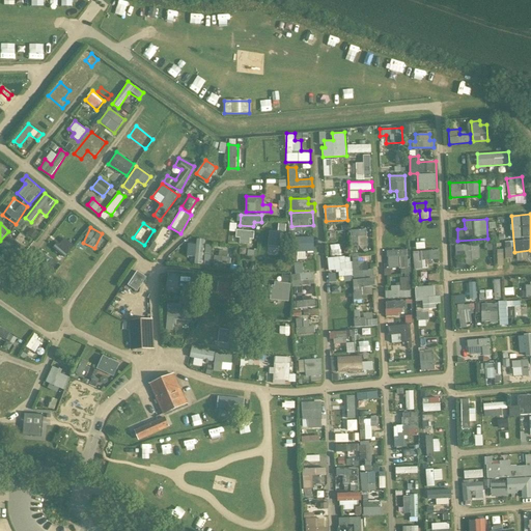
[(240,243),(249,244),(249,238),(254,238),(254,230),(235,229),(235,236),(240,236),(240,243)]
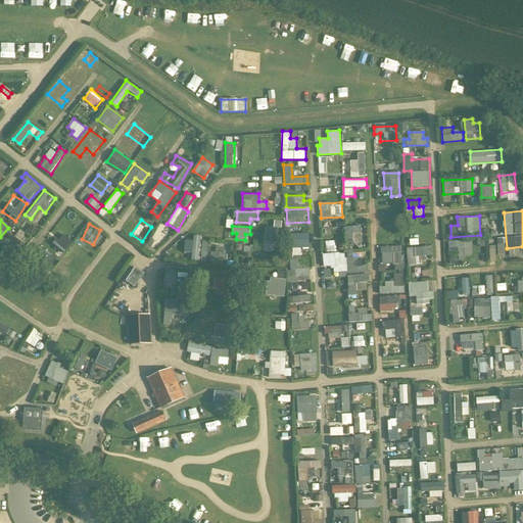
[(346,243),(362,242),(362,226),(345,226),(346,243)]
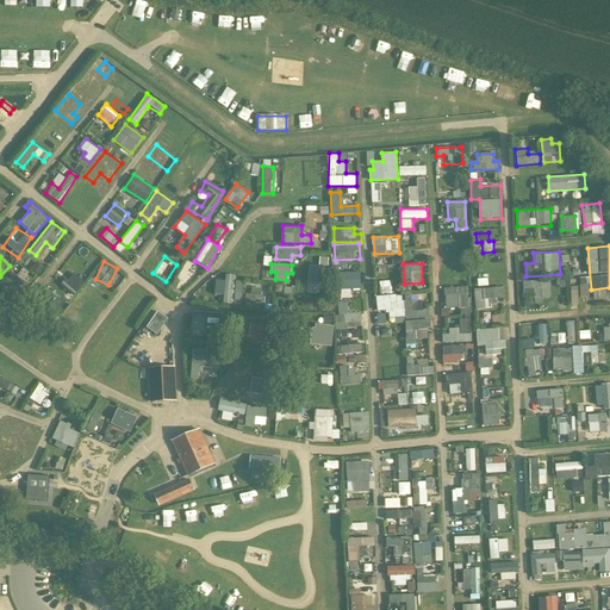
[(309,282),(322,282),(323,266),(309,265),(309,282)]
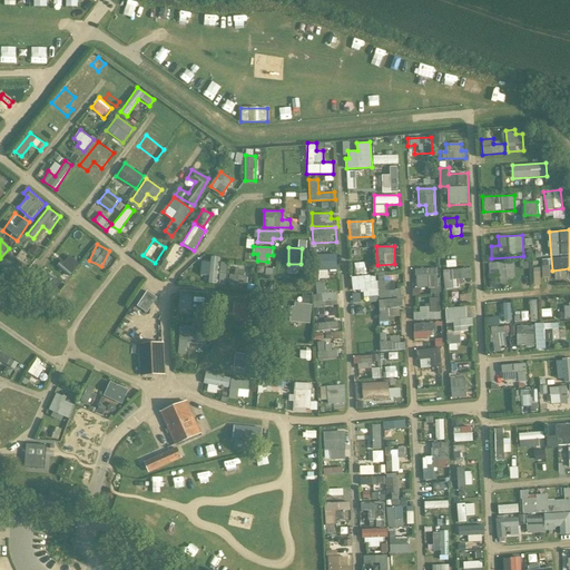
[(25,255),(7,254),(7,271),(23,271),(25,255)]
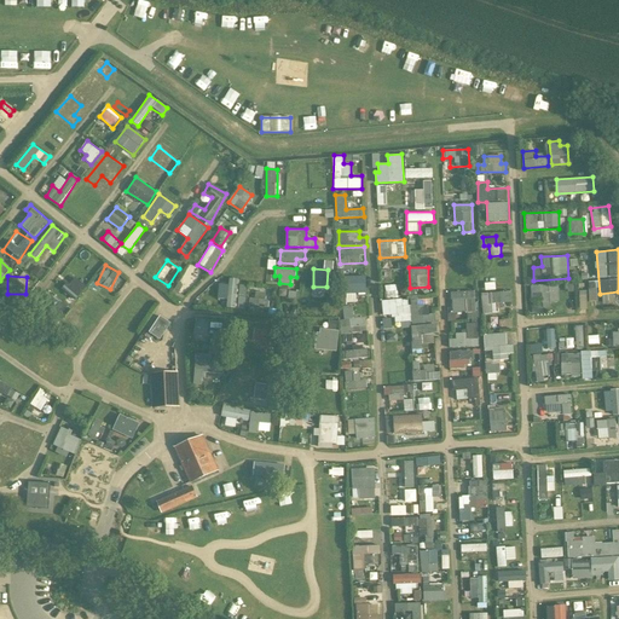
[(75,276),(64,288),(76,299),(87,287),(75,276)]
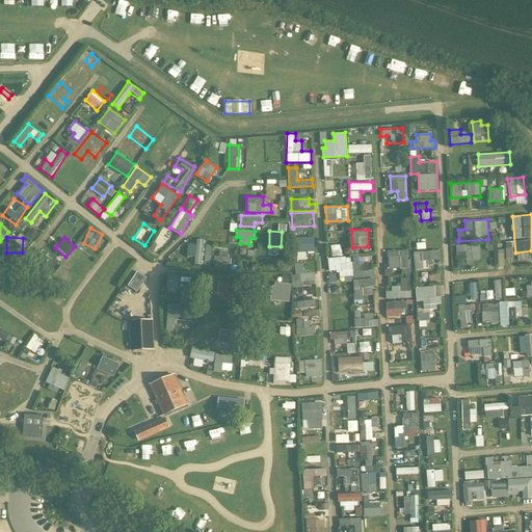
[(315,250),(314,237),(293,237),(293,251),(315,250)]
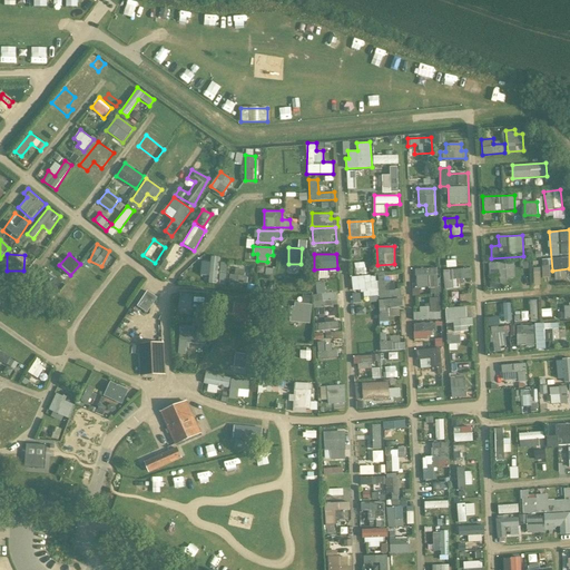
[(551,276),(551,259),(542,259),(543,276),(551,276)]
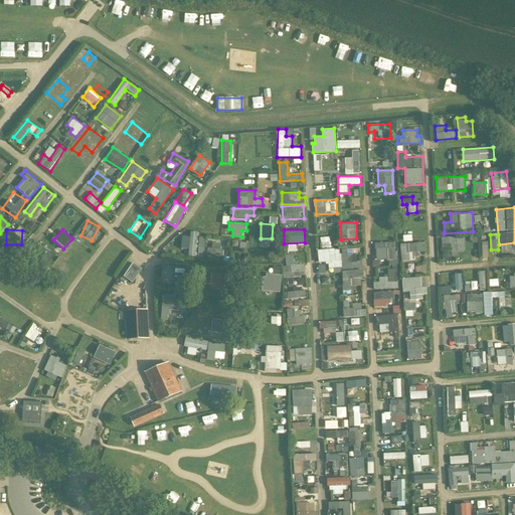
[(466,250),(465,235),(442,237),(443,251),(466,250)]
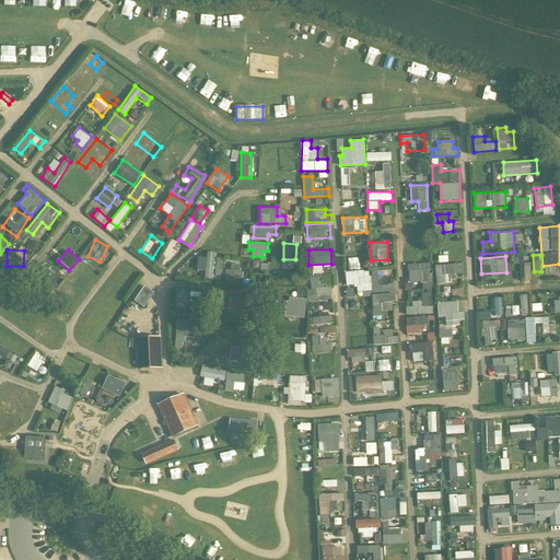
[(348,257),(348,270),(360,269),(359,257),(348,257)]
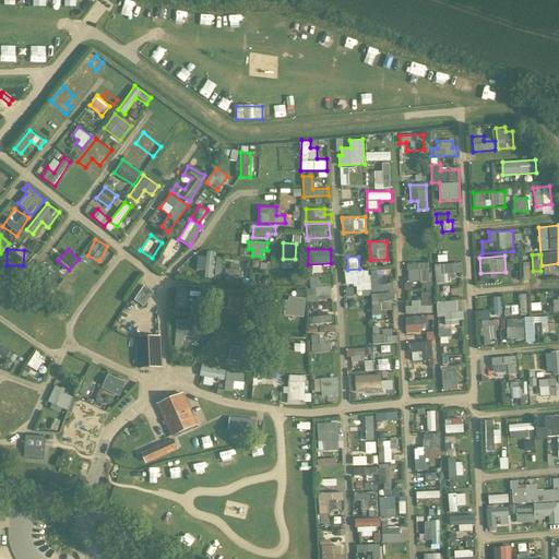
[(181,273),(199,276),(201,264),(183,261),(181,273)]
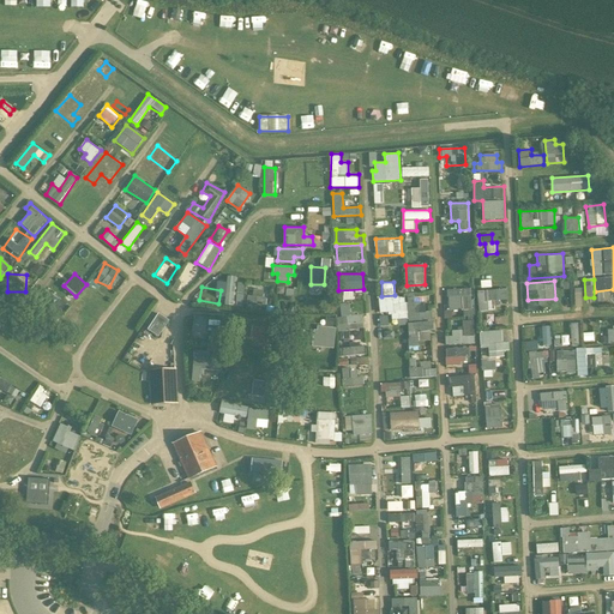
[(236,293),(236,287),(224,287),(223,301),(242,301),(244,293),(236,293)]
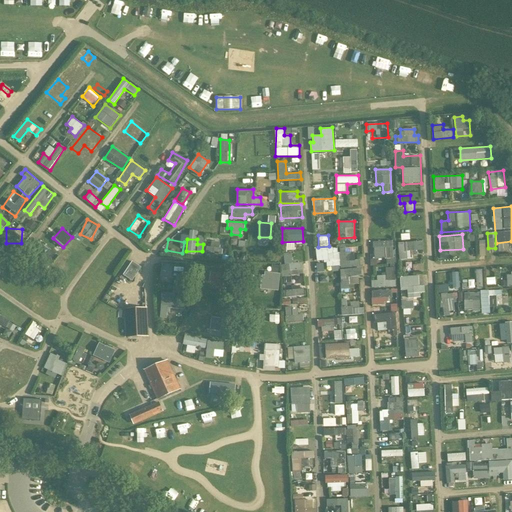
[(394,240),(374,241),(374,258),(387,257),(387,263),(395,263),(394,240)]
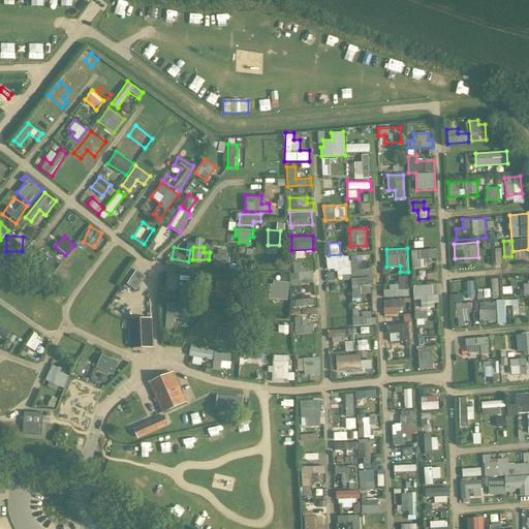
[(213,254),(213,261),(229,262),(230,255),(226,255),(226,249),(218,249),(218,254),(213,254)]
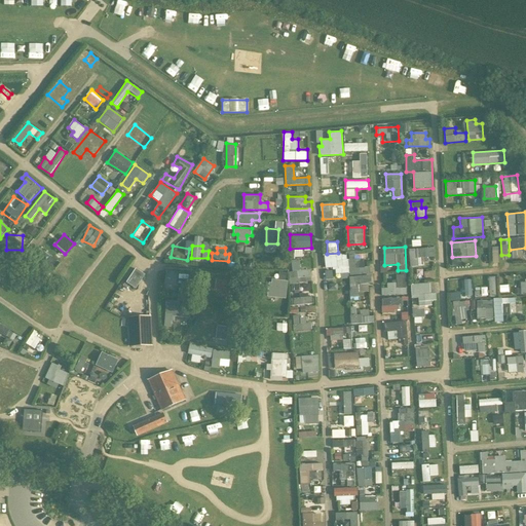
[(424,257),(435,257),(435,248),(409,249),(410,266),(424,265),(424,257)]
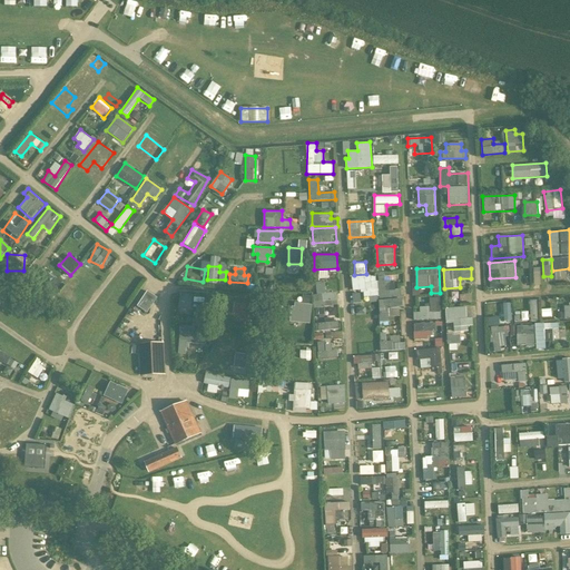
[(131,273),(125,281),(134,287),(140,279),(131,273)]
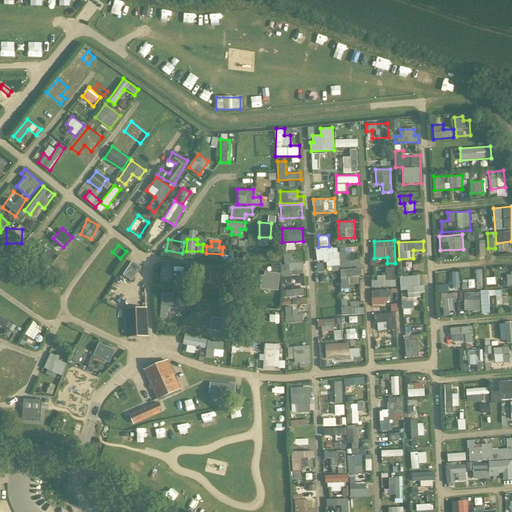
[(349,277),(362,276),(360,259),(355,259),(355,251),(346,252),(346,248),(338,249),(338,246),(315,248),(317,262),(317,270),(332,269),(340,269),(342,293),(350,292),(349,277)]
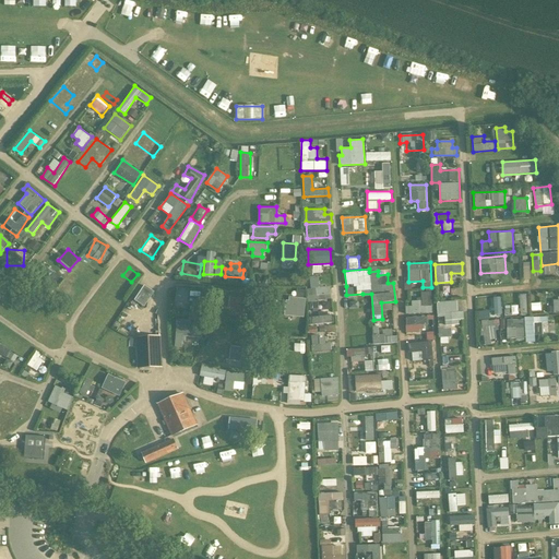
[(56,272),(45,284),(51,289),(62,277),(56,272)]
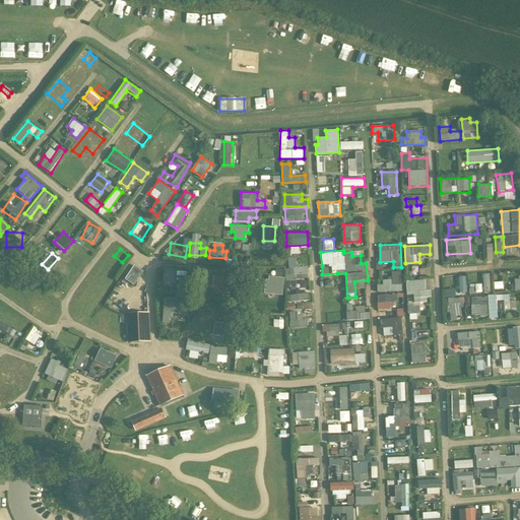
[(286,268),(286,280),(309,279),(308,266),(298,267),(297,256),(288,257),(288,268),(286,268)]
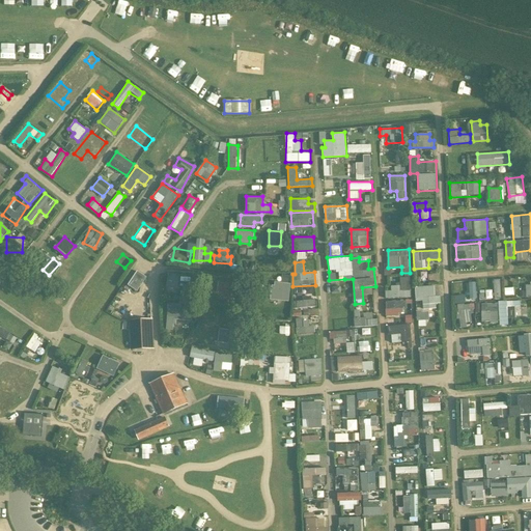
[(137,291),(146,278),(137,272),(128,285),(137,291)]
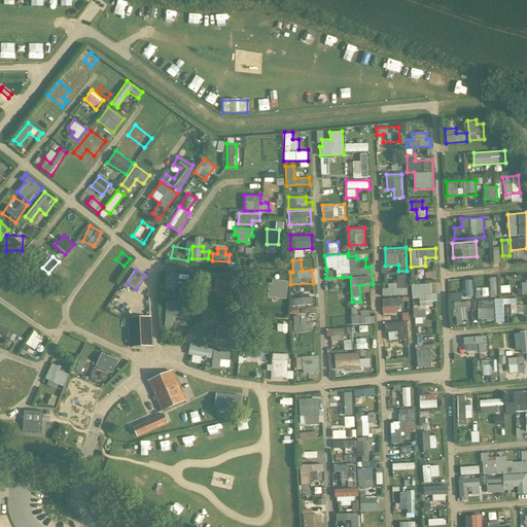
[(175,285),(177,273),(167,272),(165,284),(175,285)]
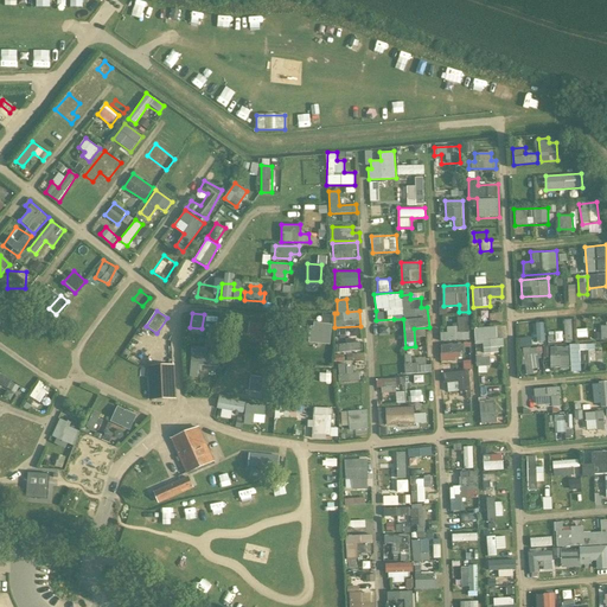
[(312,321),(310,342),(330,344),(332,324),(312,321)]
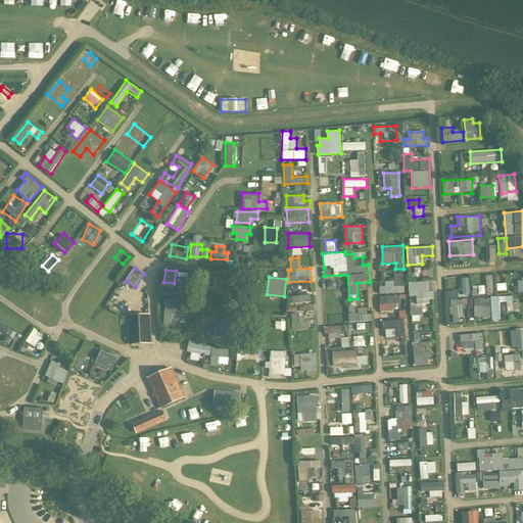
[(229,289),(230,279),(215,278),(215,287),(229,289)]
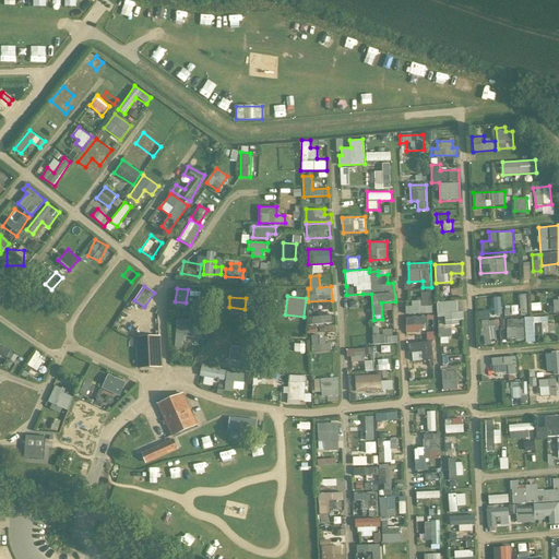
[(94,300),(90,306),(103,318),(107,311),(94,300)]
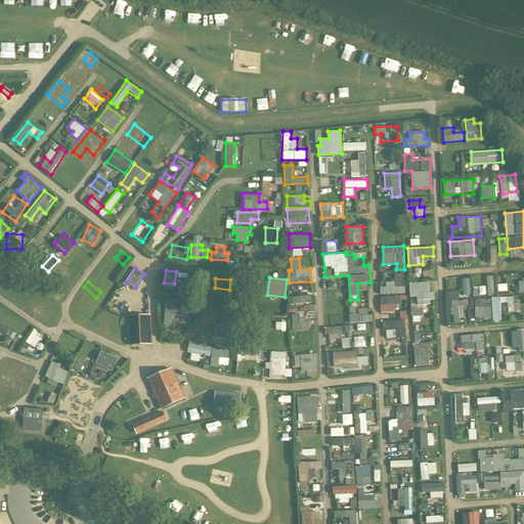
[(405,293),(405,286),(397,286),(396,281),(387,281),(387,287),(381,287),(381,294),(405,293)]
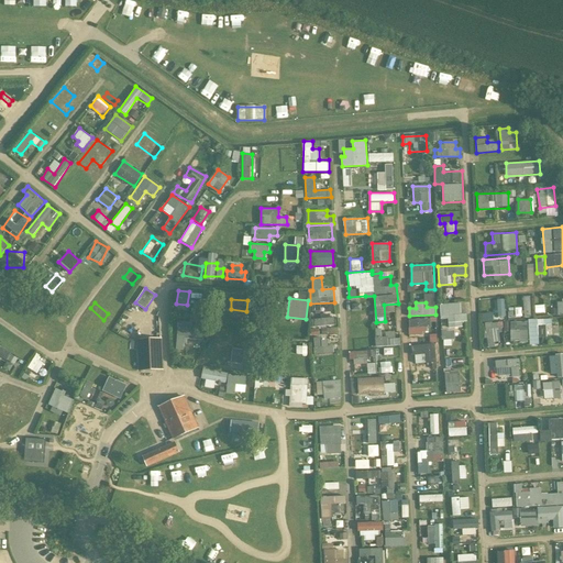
[(449,319),(449,328),(466,327),(465,313),(462,313),(461,302),(440,304),(441,319),(449,319)]
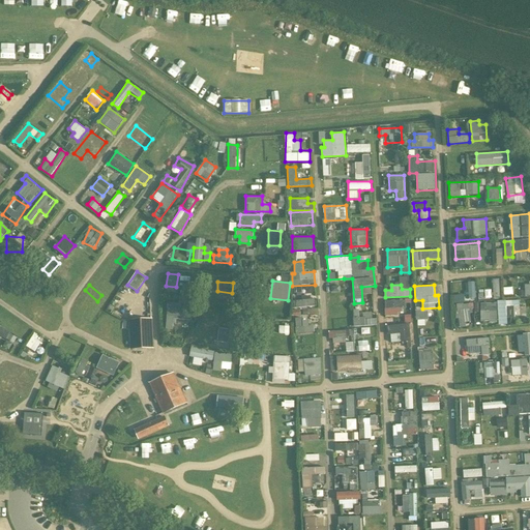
[(468,288),(459,289),(459,300),(477,300),(476,285),(467,285),(468,288)]
